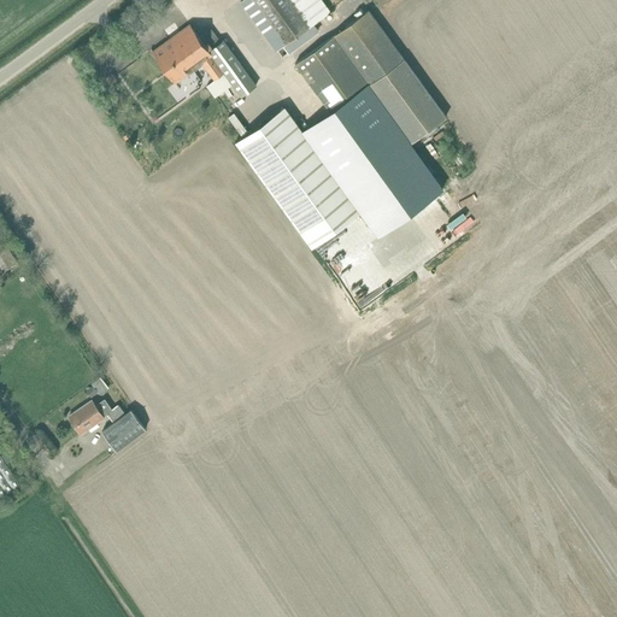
[(323,0),(242,0),(241,1),(276,51),(331,11),(323,0)]
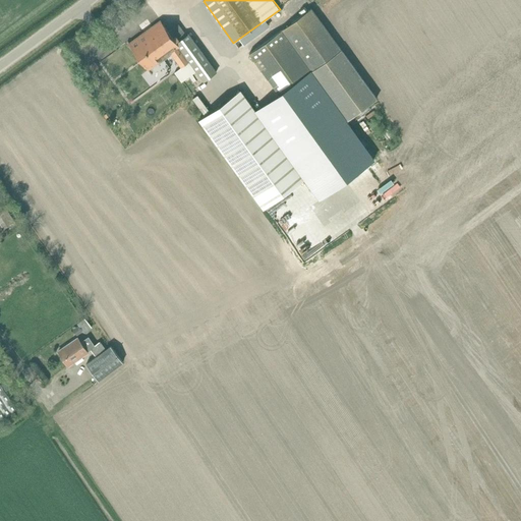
[(280,94),(310,71),(342,49),(312,8),(250,53),(280,94)]
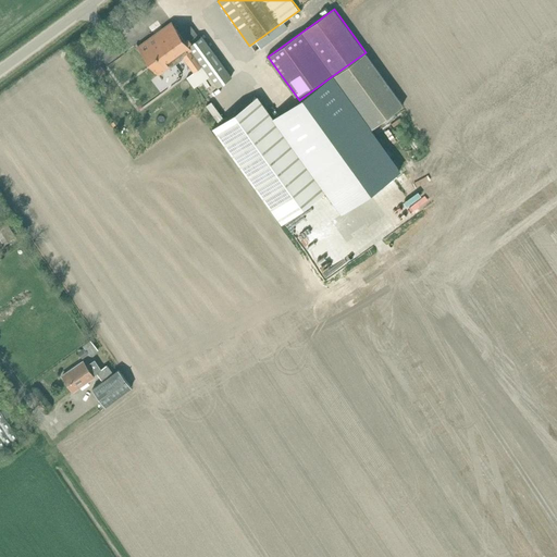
[(193,50),(188,45),(190,45),(173,21),(138,46),(144,53),(155,46),(162,57),(164,56),(172,65),(184,57),(193,50)]
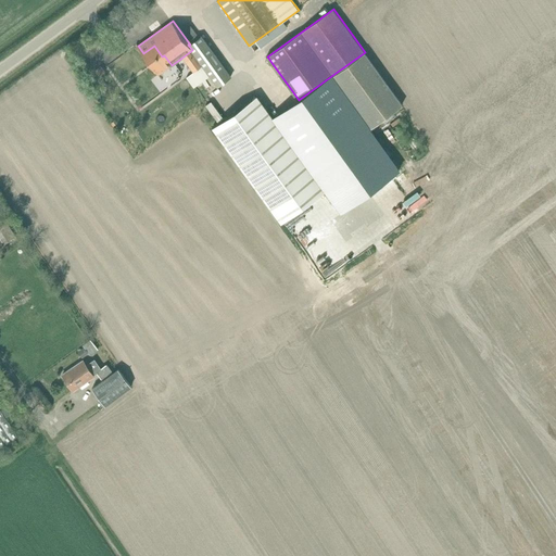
[(189,41),(198,35),(190,26),(182,32),(189,41)]
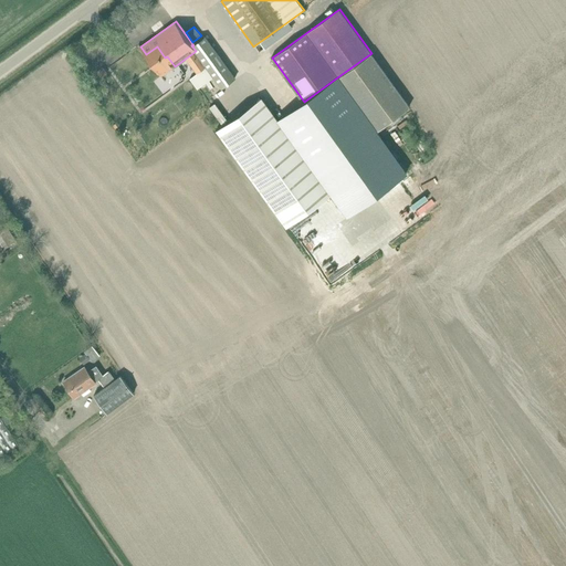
[(206,35),(194,45),(191,45),(196,51),(207,66),(198,72),(190,77),(198,87),(213,76),(222,87),(236,77),(206,35)]
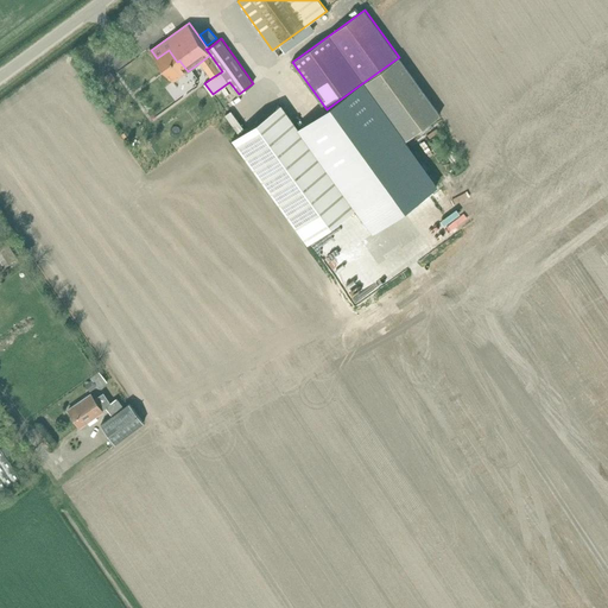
[(169,50),(157,58),(173,81),(188,71),(179,61),(177,62),(169,50)]
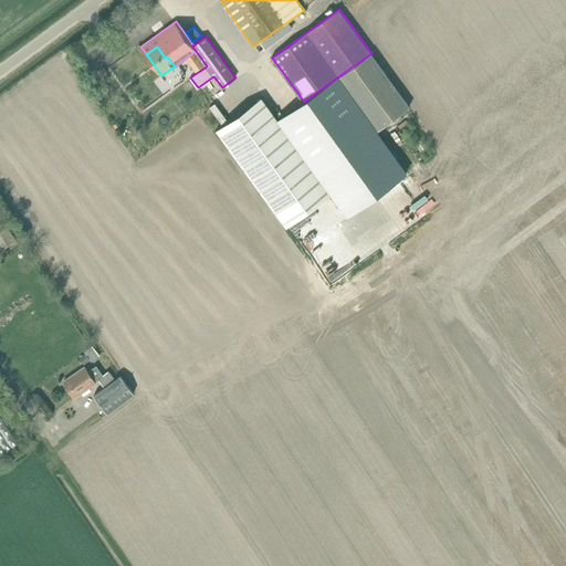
[(207,66),(196,51),(187,58),(198,72),(207,66)]
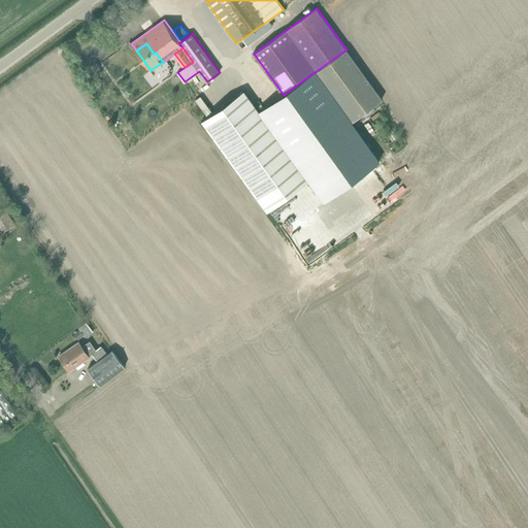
[(347,50),(315,72),(352,122),(383,99),(347,50)]
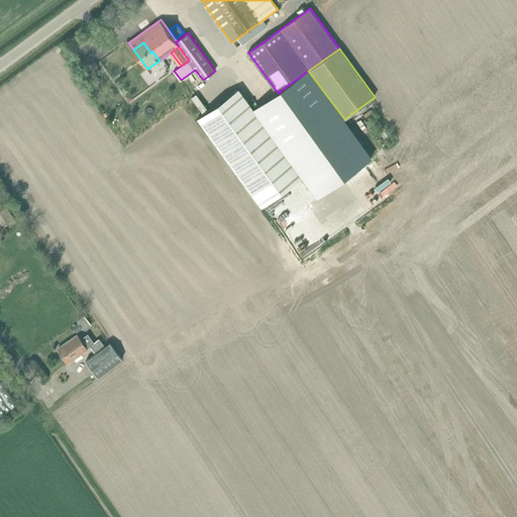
[(278,93),(252,111),(302,178),(317,198),(373,158),(344,119),(308,71),(278,93)]
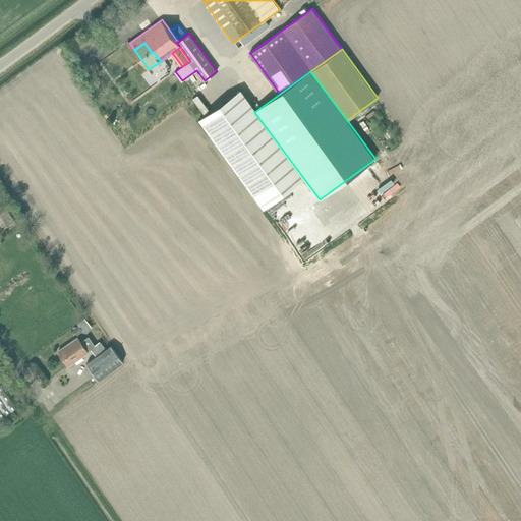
[(254,112),(241,93),(200,120),(264,209),(304,179),(254,112)]
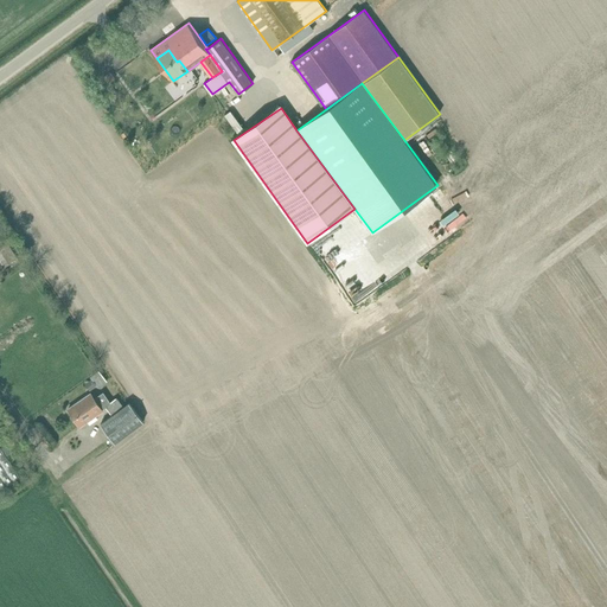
[(230,112),(225,115),(238,133),(244,129),(230,112)]
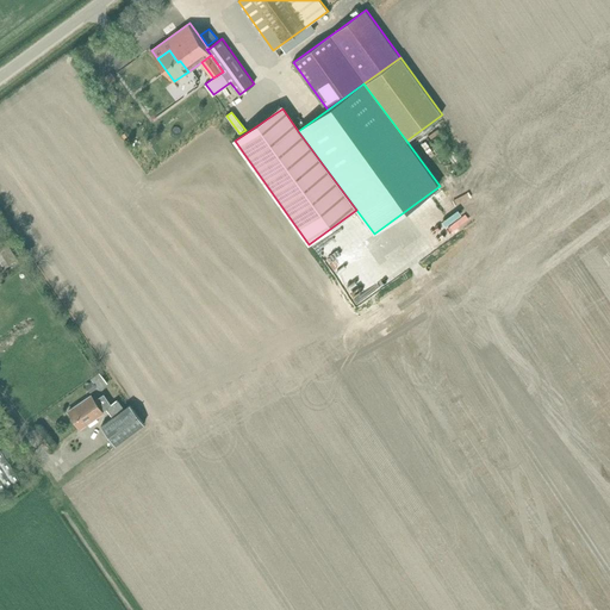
[(0,247),(0,262),(5,268),(18,261),(7,243),(0,247)]
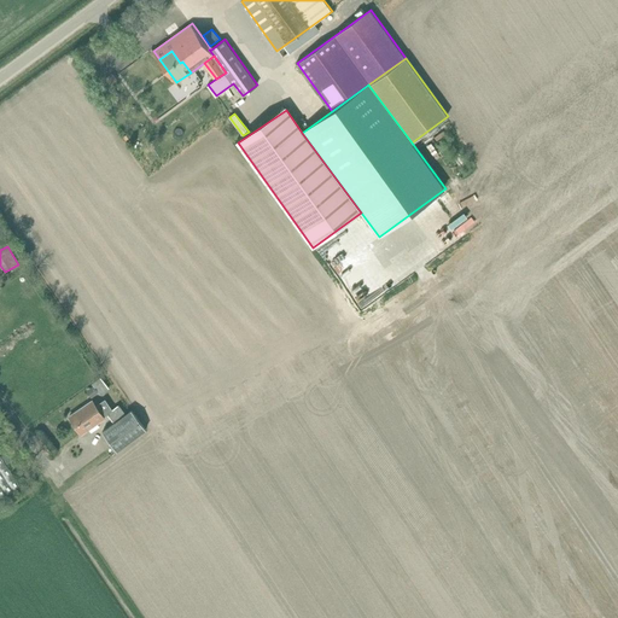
[(18,264),(5,272),(18,292),(30,284),(18,264)]
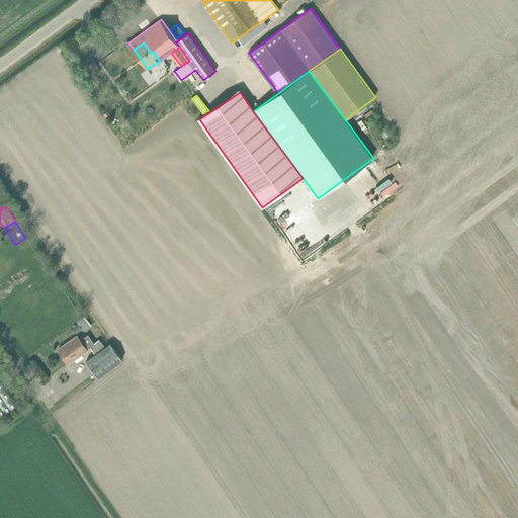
[(31,253),(27,246),(23,248),(28,255),(31,253)]
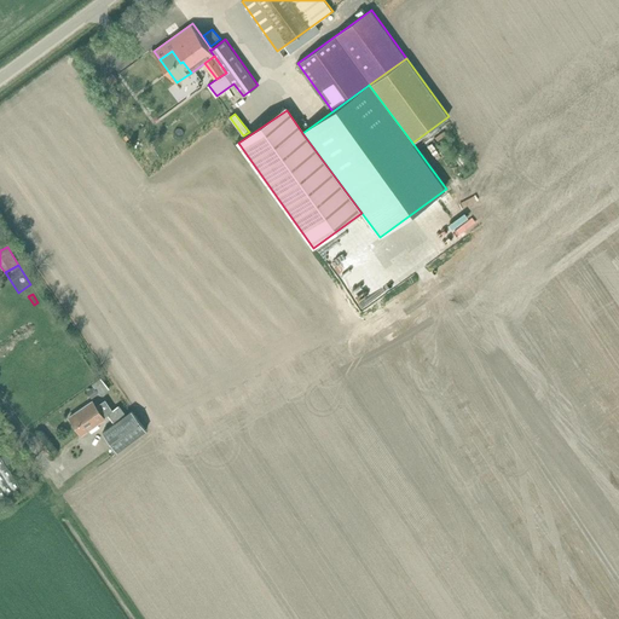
[(100,395),(109,389),(100,377),(92,383),(100,395)]
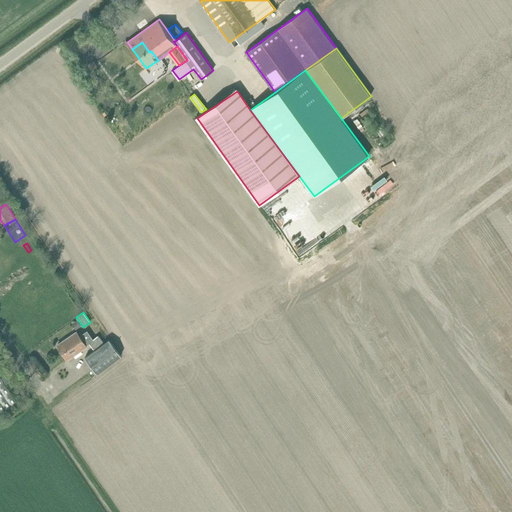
[(86,345),(89,343),(94,340),(93,339),(87,331),(80,336),(77,332),(57,345),(68,360),(87,346),(86,345)]
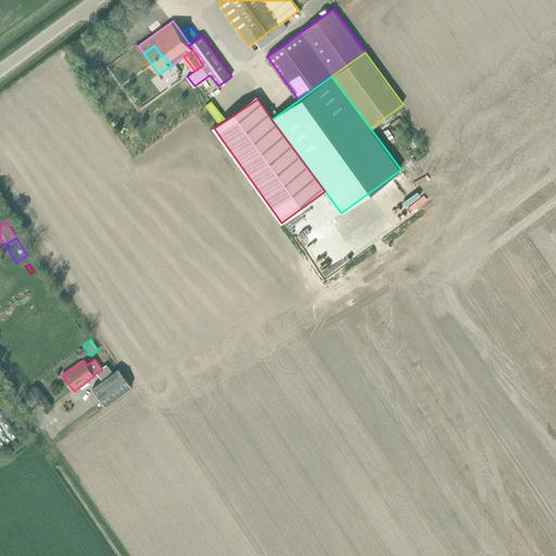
[(102,369),(97,373),(102,380),(91,388),(105,406),(131,387),(112,361),(109,364),(114,370),(113,371),(108,364),(101,368),(102,369)]
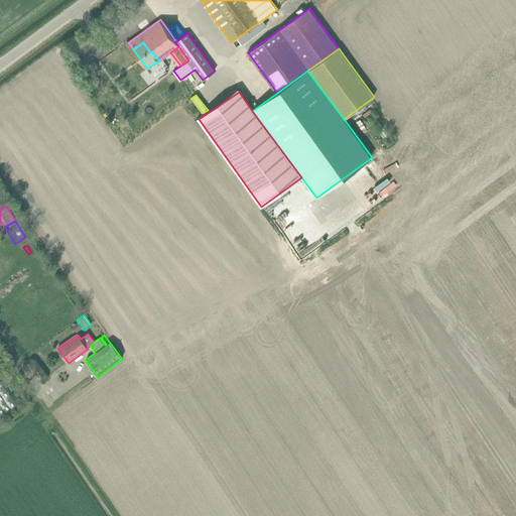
[(9,375),(1,381),(5,387),(13,382),(9,375)]
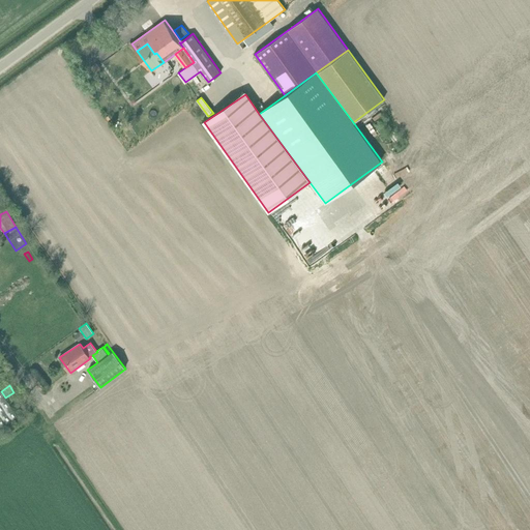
[(0,425),(17,415),(0,390),(0,425)]
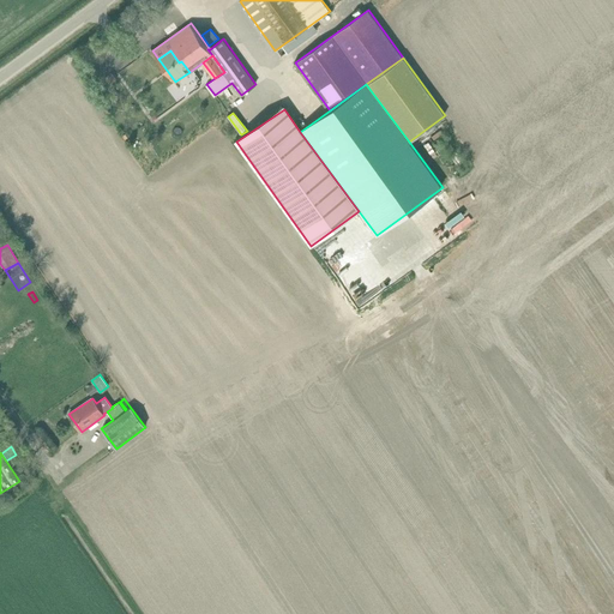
All buildings are outlined.
